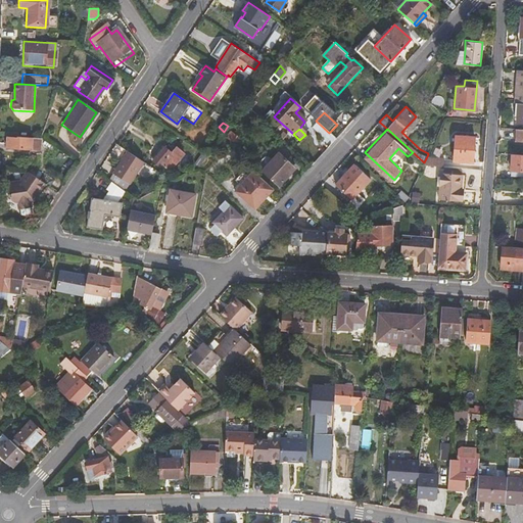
[(479,136),(457,135),(455,160),(473,161),(475,141),(479,141),(479,136)]
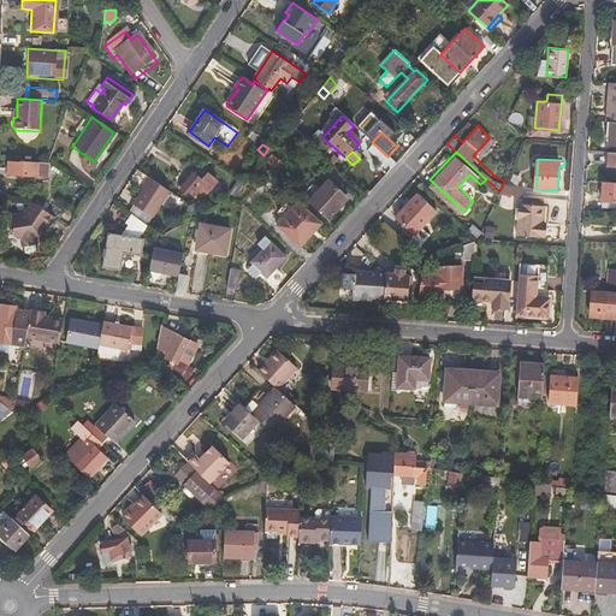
[(7,164),(7,177),(41,178),(42,165),(21,164),(21,165),(7,164)]
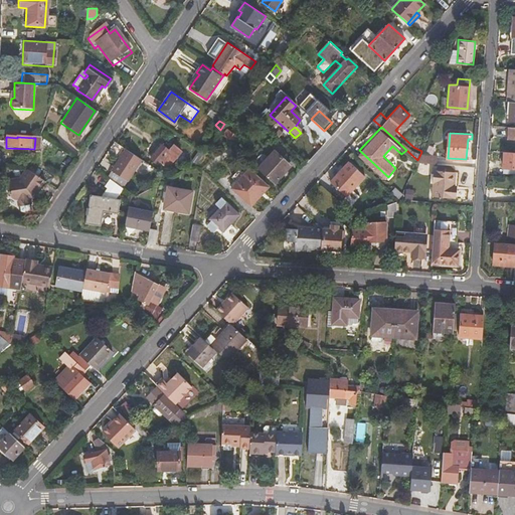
[(159,142),(147,156),(151,158),(161,144),(159,142)]
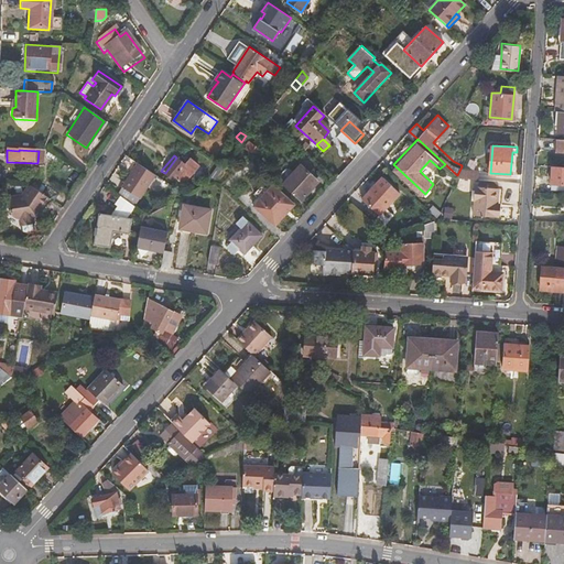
[(176,158),(165,173),(174,181),(177,179),(185,186),(201,167),(191,160),(186,165),(176,158)]
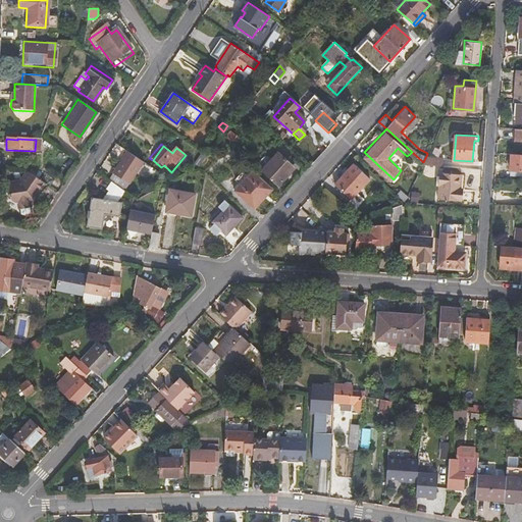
[(127,152),(113,173),(128,185),(143,162),(127,152)]
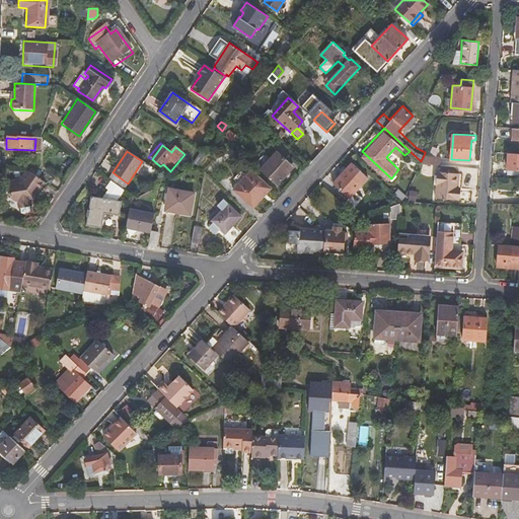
[(518,152),(508,152),(507,168),(518,168),(518,152)]
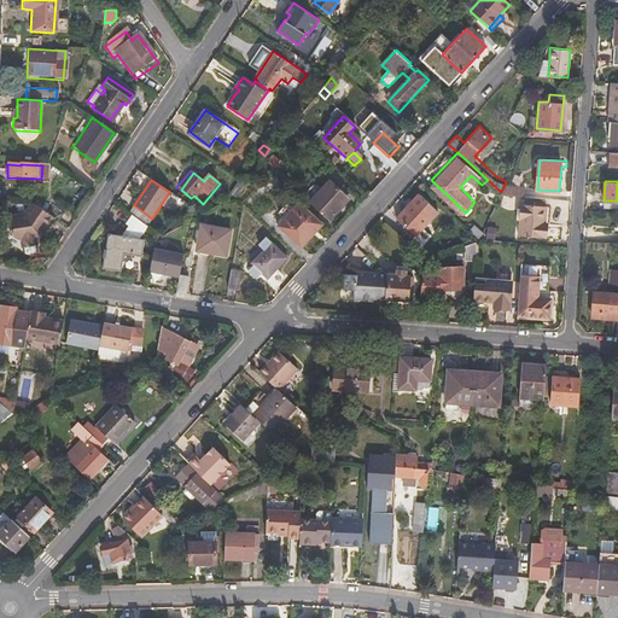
[(327,182),(308,204),(327,222),(340,209),(337,205),(344,198),(327,182)]
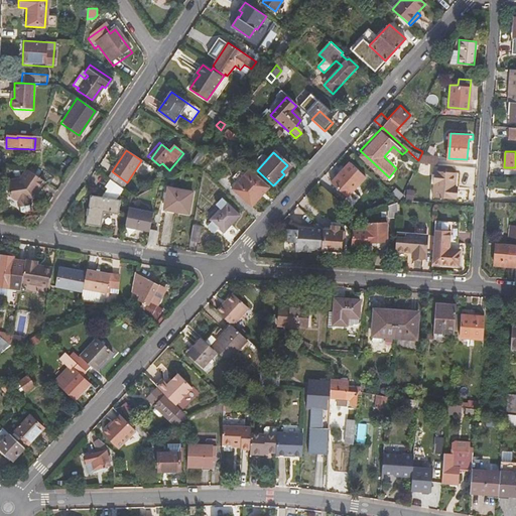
[(439,153),(422,152),(418,160),(438,162),(439,153)]
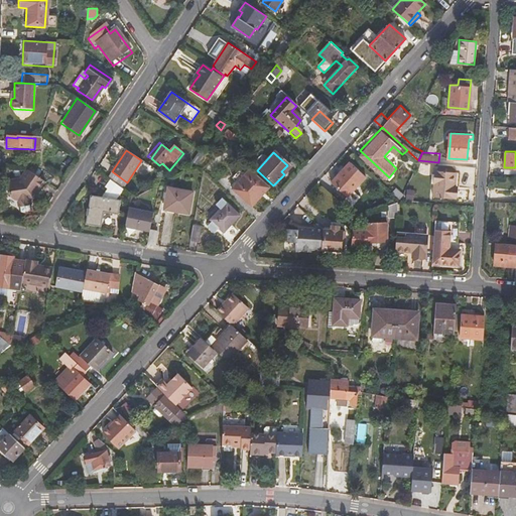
[(366,174),(351,160),(333,179),(348,194),(366,174)]
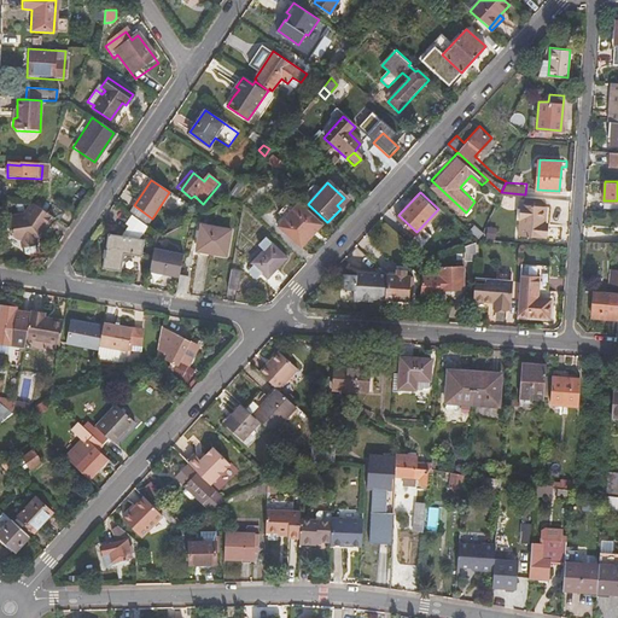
[(543,196),(525,194),(524,202),(522,202),(519,233),(544,234),(546,203),(543,203),(543,196)]
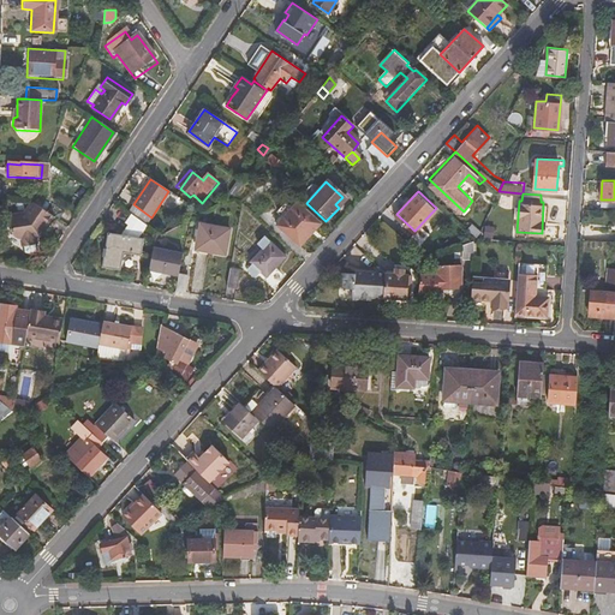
[(34,204),(21,226),(7,226),(6,242),(18,244),(25,239),(25,246),(39,248),(39,238),(42,239),(55,219),(47,213),(34,204)]
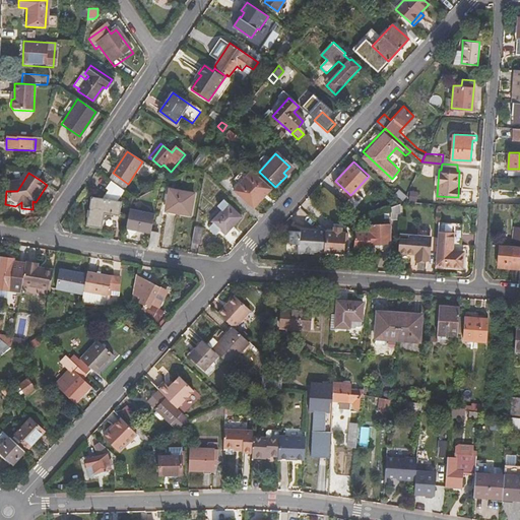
[(40,180),(47,185),(50,187),(54,181),(44,173),(40,180)]
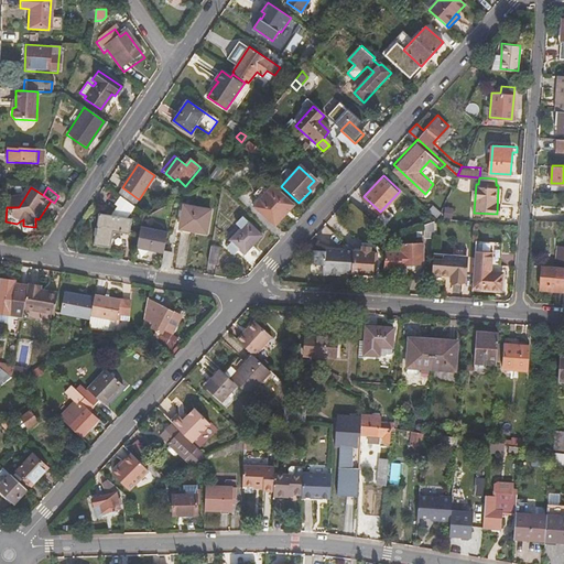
[(271,187),(252,208),(273,227),(292,207),(271,187)]
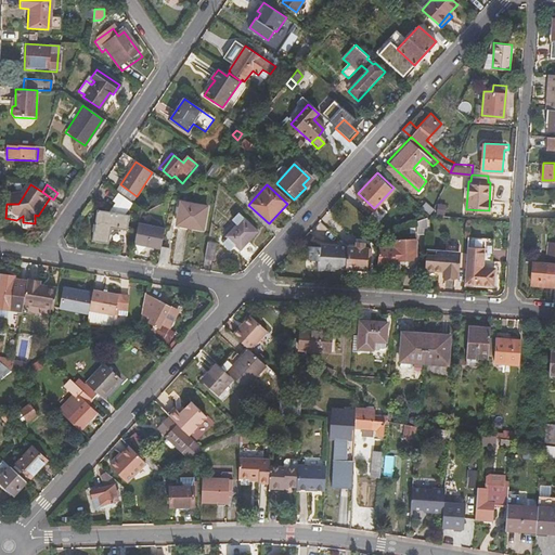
[(97,213),(94,226),(91,226),(90,234),(92,235),(91,244),(107,246),(110,231),(126,233),(129,218),(121,217),(129,203),(117,195),(113,202),(115,205),(107,215),(97,213)]
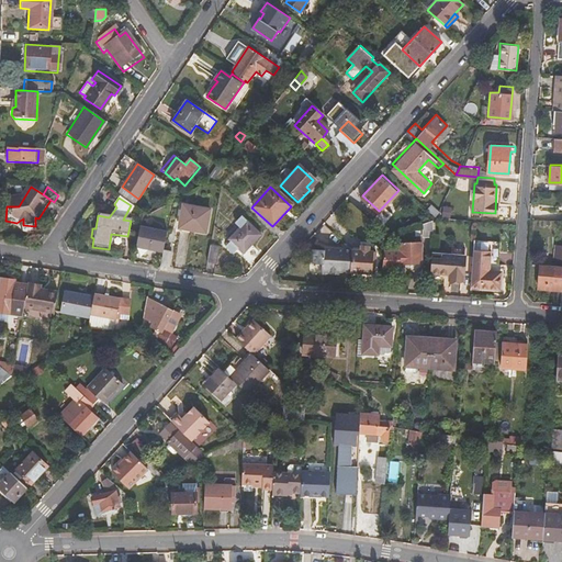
[(182,208),(178,229),(203,234),(208,212),(182,208)]
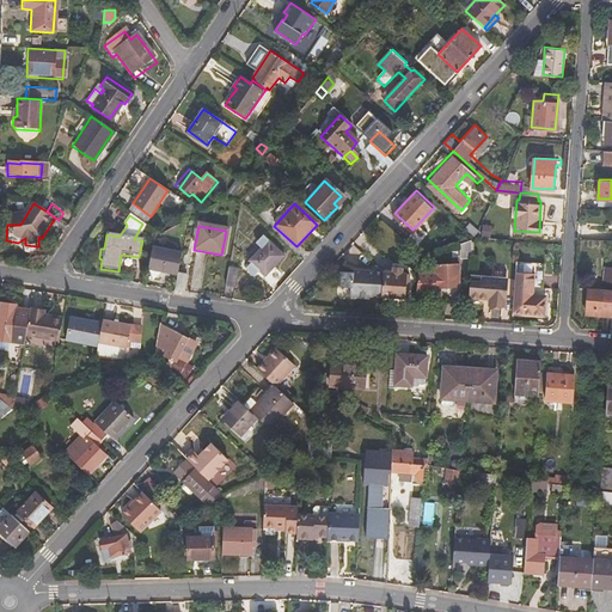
[(473,256),(472,237),(460,242),(461,256),(473,256)]
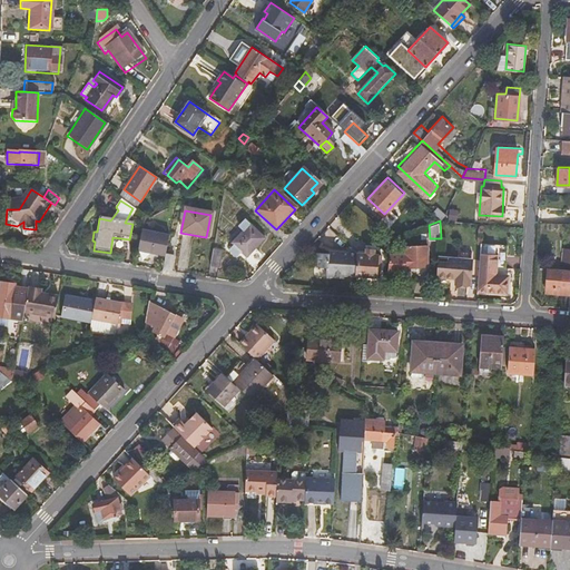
[(242,232),(231,244),(233,246),(228,251),(235,256),(241,254),(246,257),(263,239),(243,222),(237,228),(242,232)]
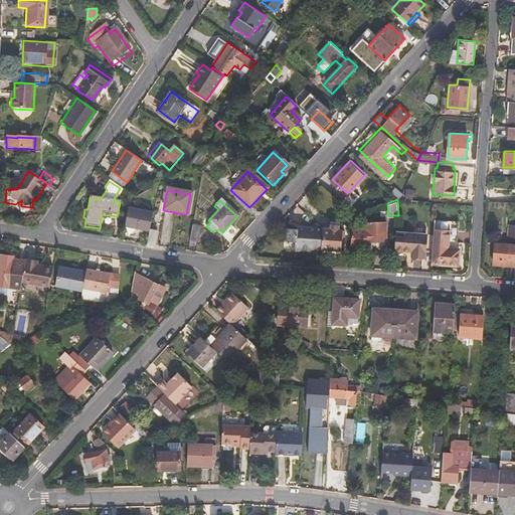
[(128,208),(125,228),(148,232),(149,230),(152,212),(128,208)]
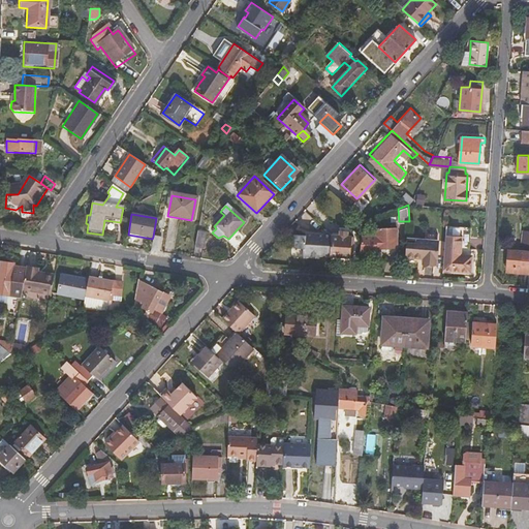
[(444,263),(444,267),(474,269),(476,246),(471,246),(473,228),(447,226),(447,228),(469,229),(468,249),(473,250),(471,266),(444,263)]
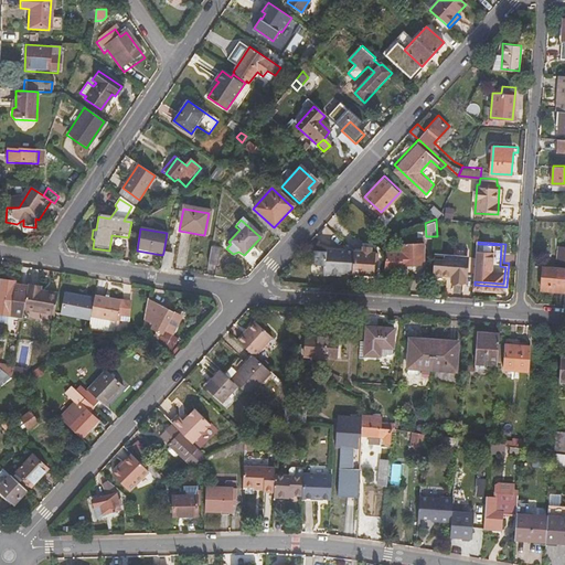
[(355,248),(350,243),(344,248),(328,247),(328,249),(317,249),(316,263),(327,264),(326,273),(342,274),(343,272),(353,273),(353,272),(355,248)]
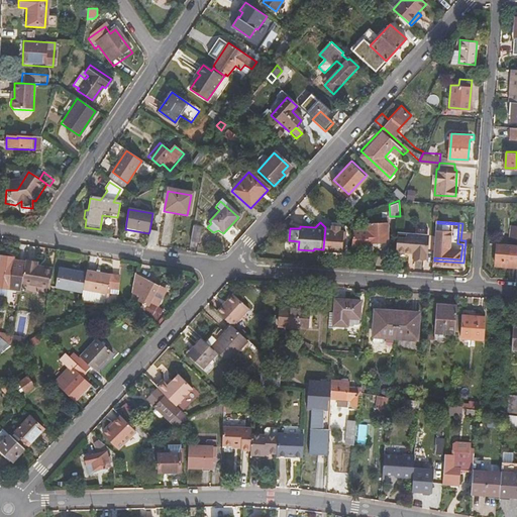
[(325,227),(323,248),(345,250),(347,229),(341,228),(341,223),(334,222),(333,227),(325,227)]
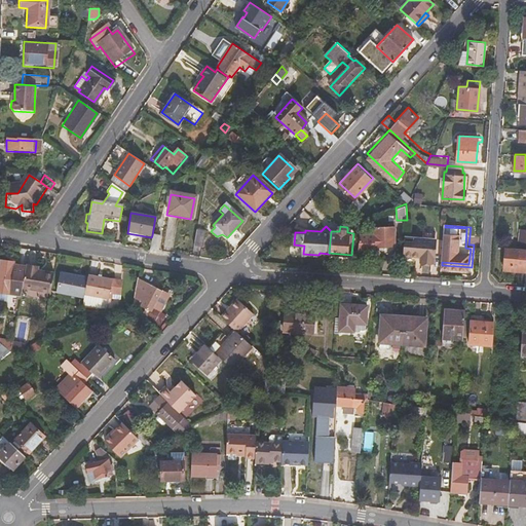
[(396,227),(376,227),(376,234),(361,234),(360,250),(371,250),(376,246),(396,246),(396,227)]
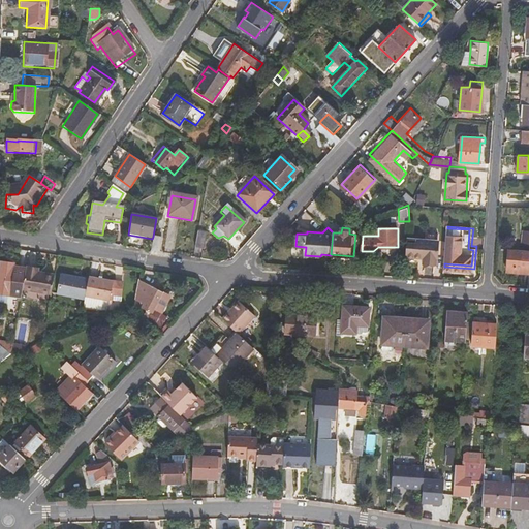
[(447,228),(444,263),(471,266),(473,250),(468,249),(469,229),(447,228)]
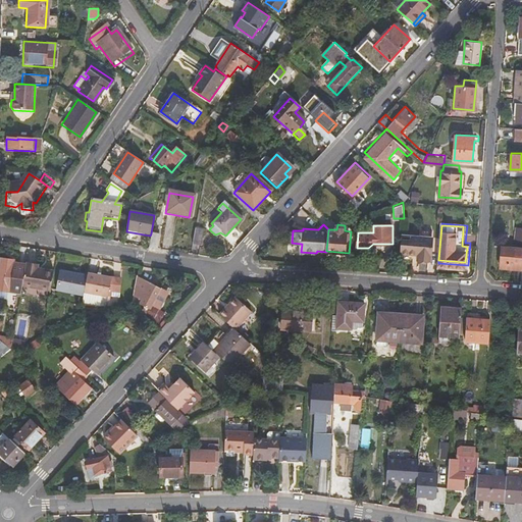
[(195,230),(193,246),(201,248),(203,231),(195,230)]
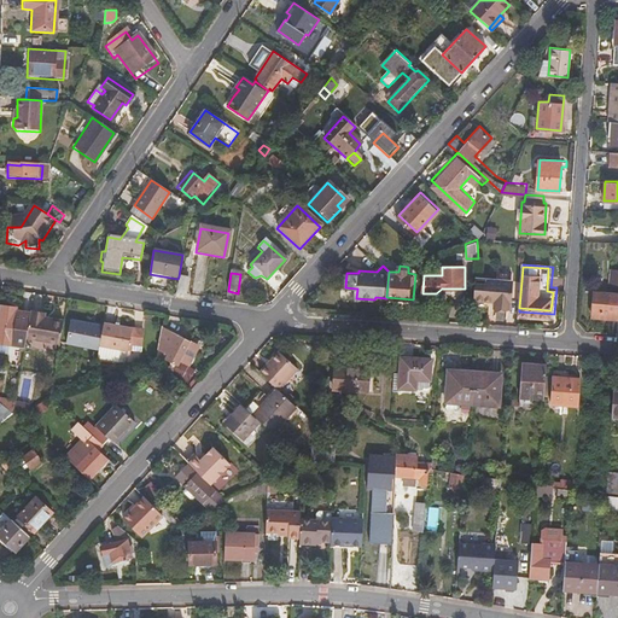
[(178,279),(175,293),(185,296),(187,278),(179,277),(178,279)]
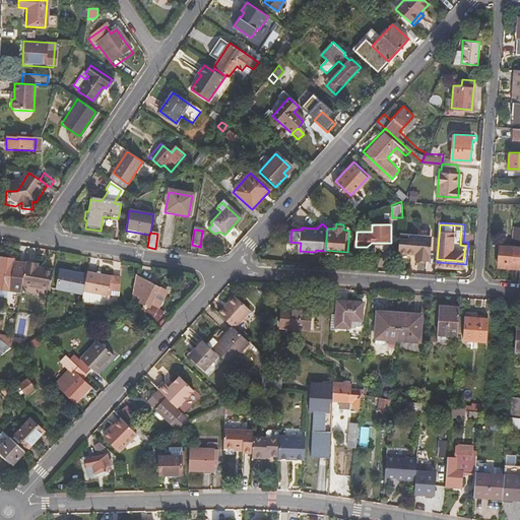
[(402,235),(400,252),(417,253),(416,258),(430,259),(432,237),(402,235)]
